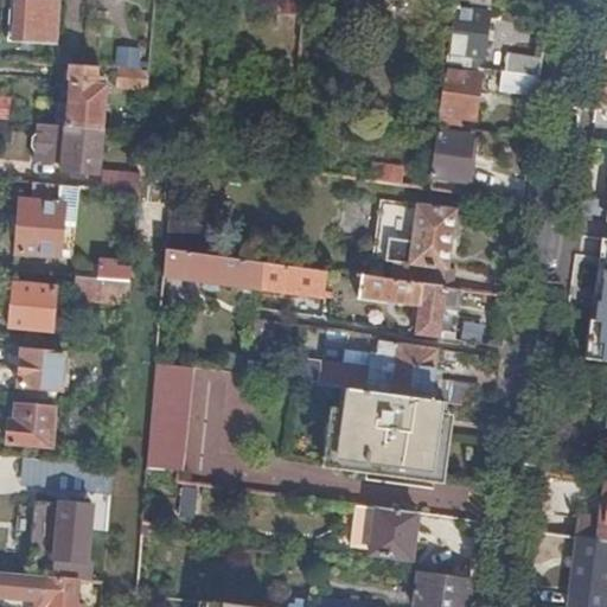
[(31,44),(57,45),(59,0),(10,0),(7,42),(23,43),(31,44)]
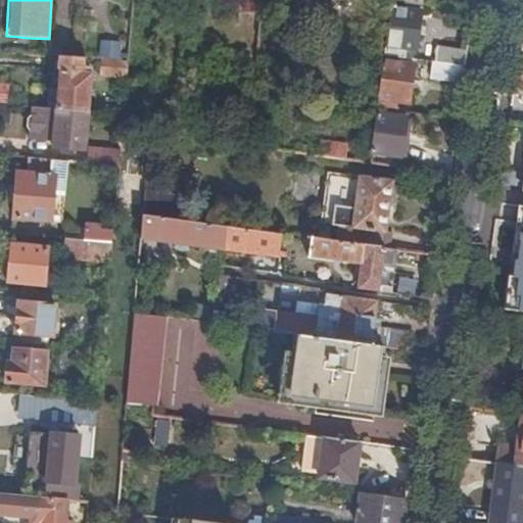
[(244,0),(243,13),(260,15),(262,0),(244,0)]
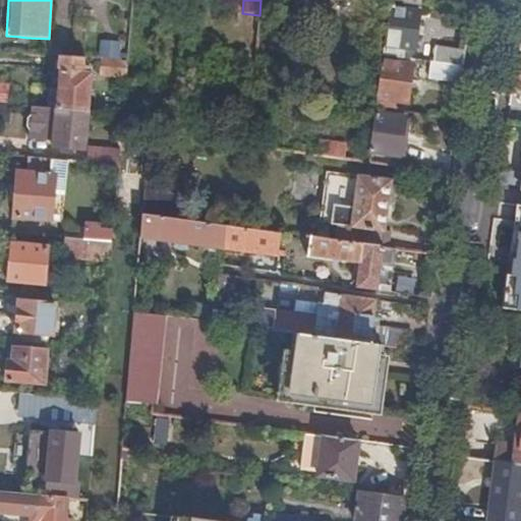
[(384,56),(403,58),(405,49),(415,50),(420,11),(390,7),(384,56)]
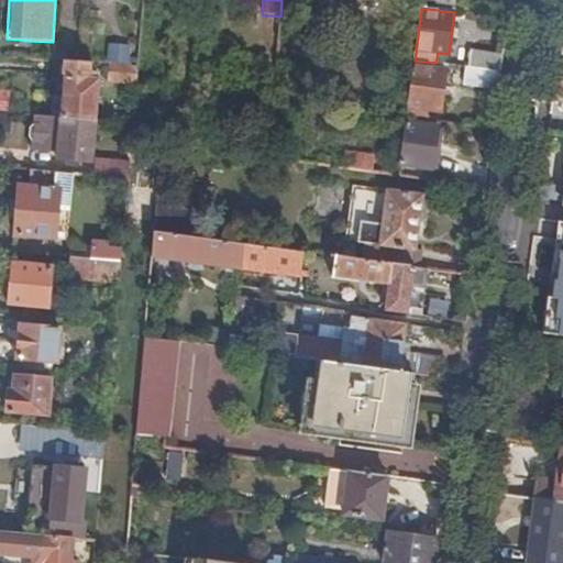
[(465,67),(500,73),(503,56),(467,51),(465,67)]
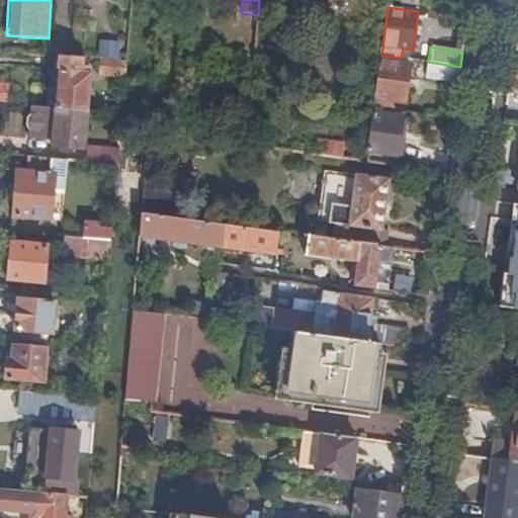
[(60,56),(56,108),(89,110),(92,72),(88,71),(88,66),(81,66),(82,58),(60,56)]
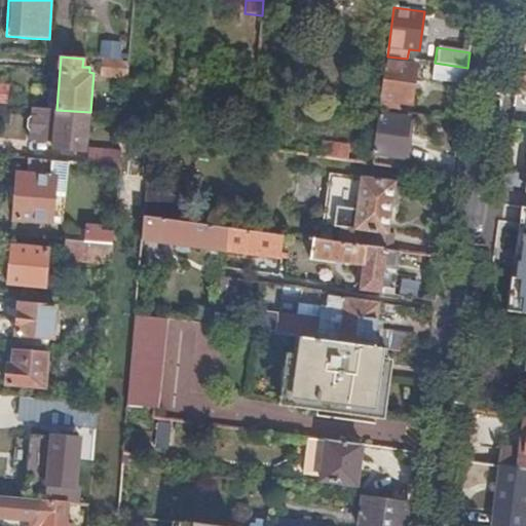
[(100,75),(128,78),(129,63),(101,61),(100,75)]
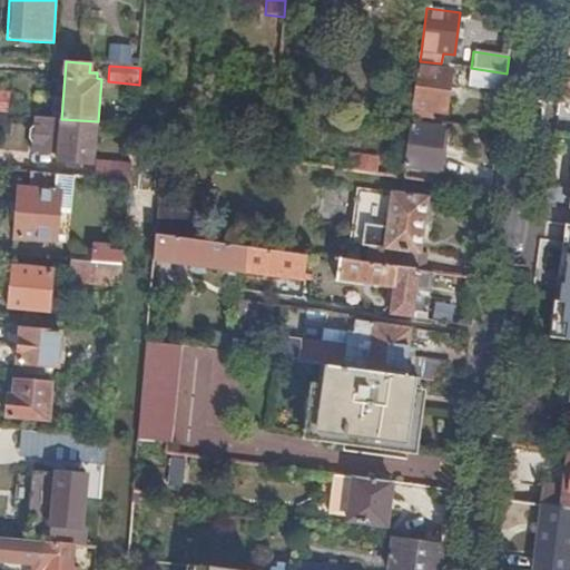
[(419,66),(412,114),(420,115),(421,109),(446,112),(452,70),(419,66)]
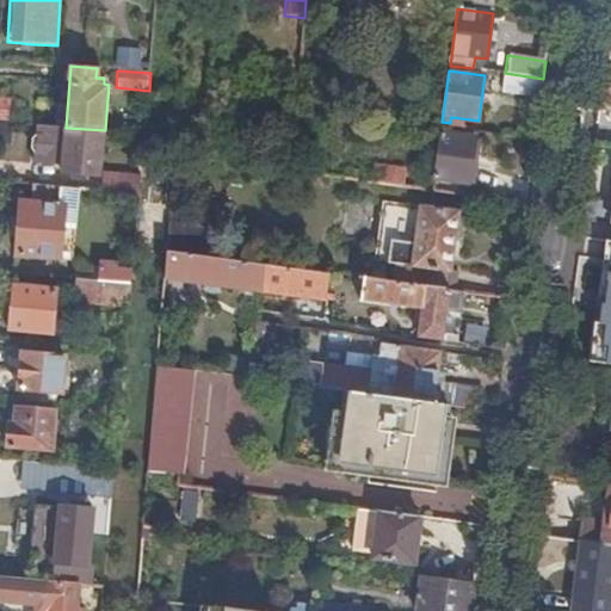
[(504,91),(541,97),(543,79),(505,73),(504,91)]
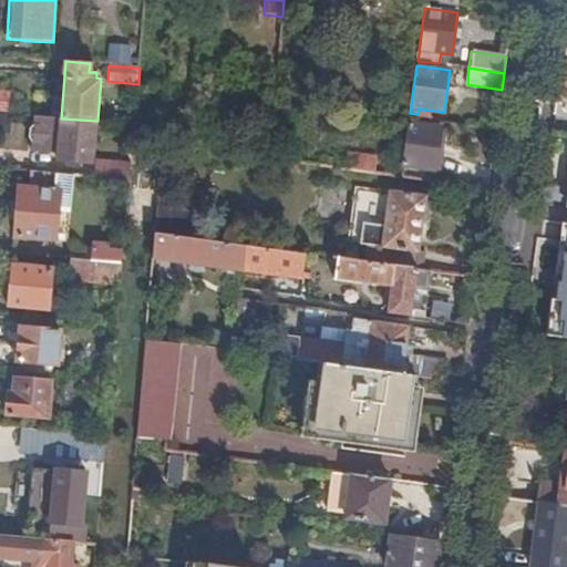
[(566,76),(559,75),(557,99),(566,99),(566,76)]
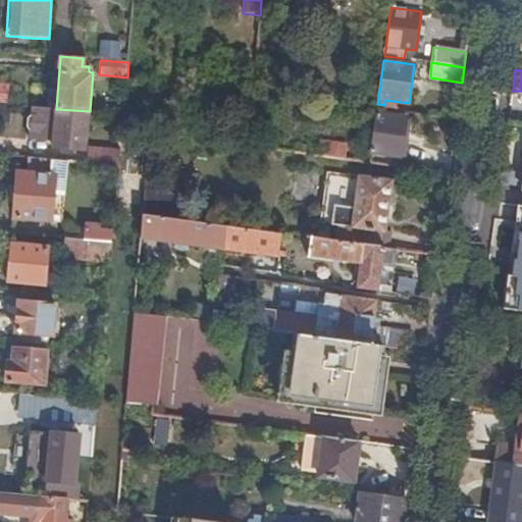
[(56,109),(33,107),(32,115),(31,129),(30,138),(53,140),(52,146),(86,149),(90,111),(56,109)]
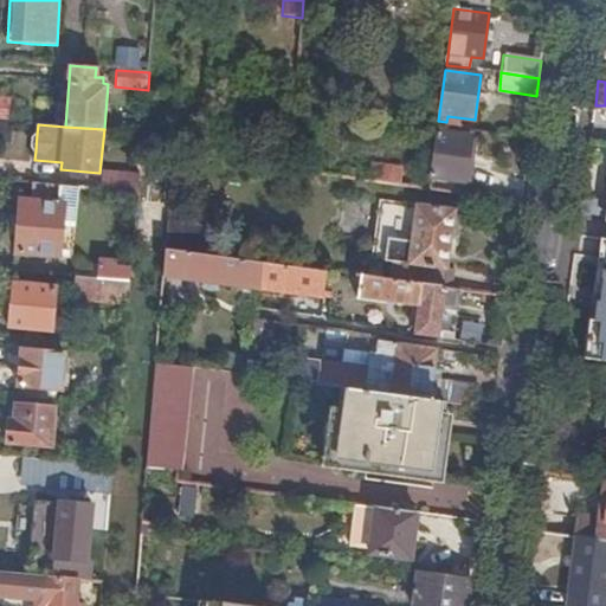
[(436,133),(430,182),(437,182),(438,178),(466,181),(472,137),(436,133)]
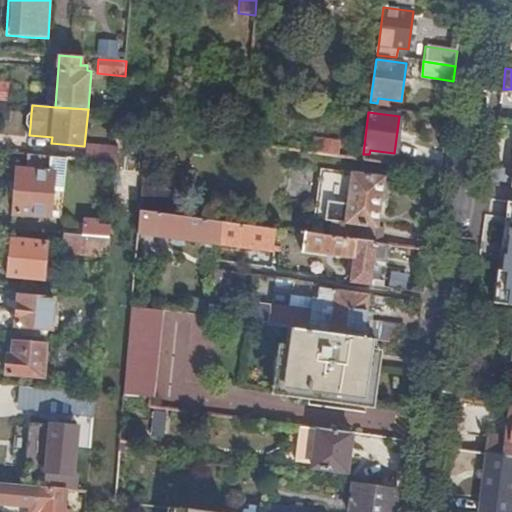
[(314,139),(312,152),(338,156),(339,142),(314,139)]
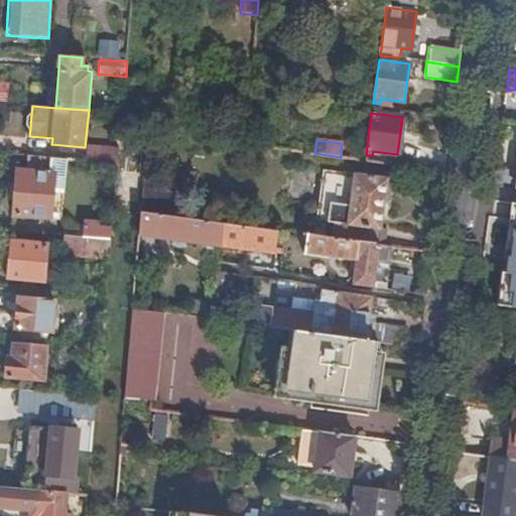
[(89,145),(87,161),(117,164),(119,147),(89,145)]
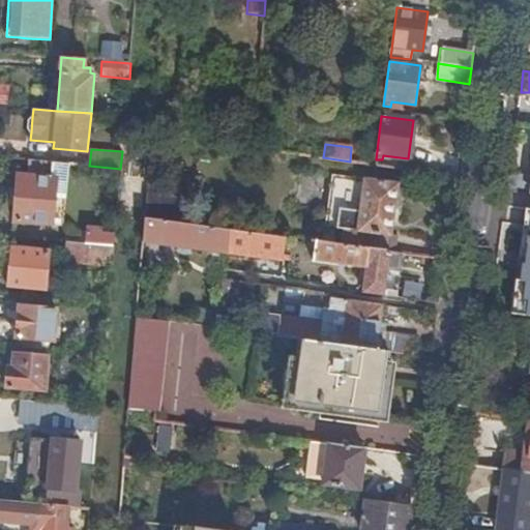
[(56,162),(29,160),(28,176),(18,175),(15,221),(52,225),(56,178),(55,178),(56,162)]
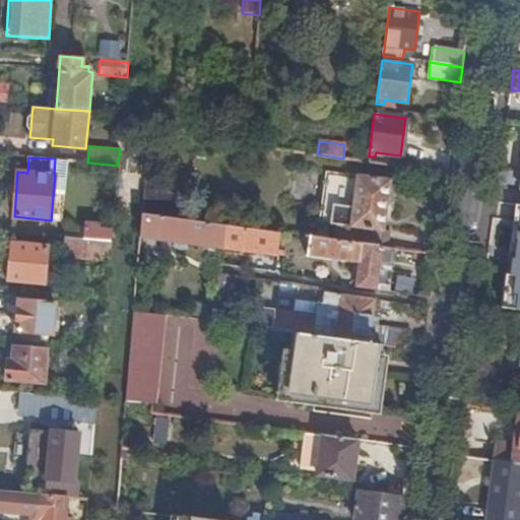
[(337,224),(335,240),(388,247),(389,232),(384,231),(390,181),(326,172),(319,221),(337,224)]
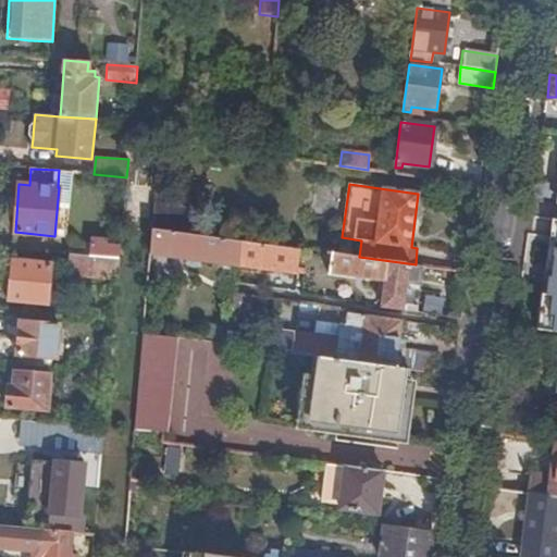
[(155,199),(152,229),(178,232),(182,203),(155,199)]
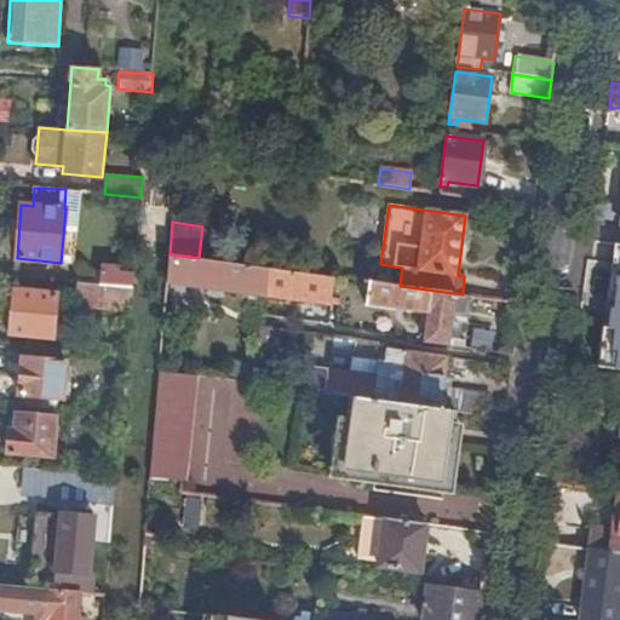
[(170,254),(167,282),(263,296),(265,268),(199,258),(170,254)]
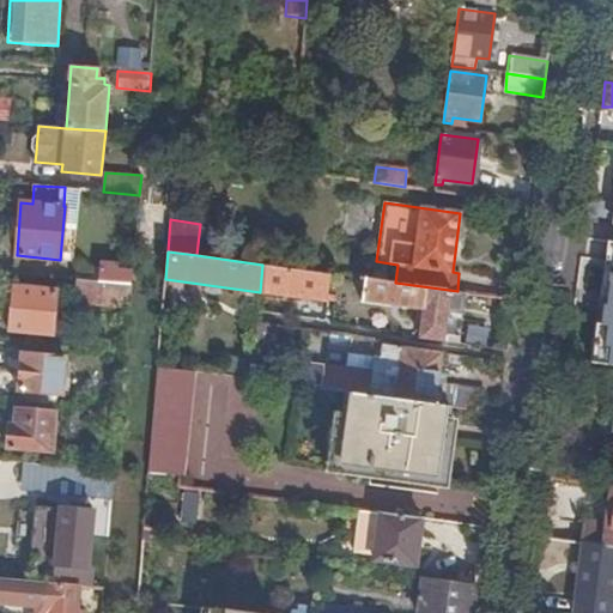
[(262,265),(260,292),(325,301),(326,295),(327,273),(262,265)]
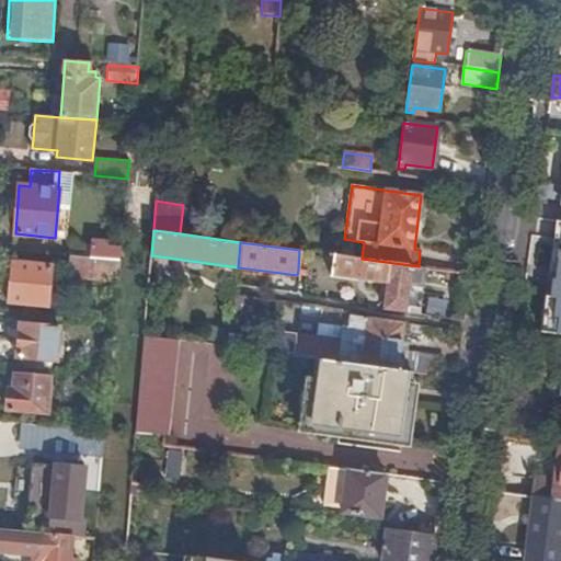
[(92,245),(90,256),(113,258),(114,247),(92,245)]
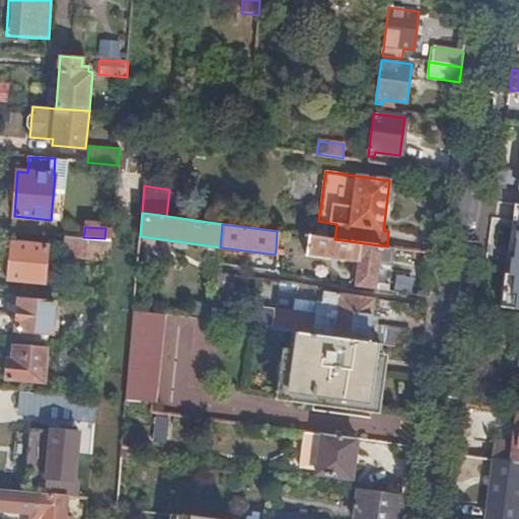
[(83,237),(63,235),(62,255),(109,260),(112,239),(104,238),(83,237)]
